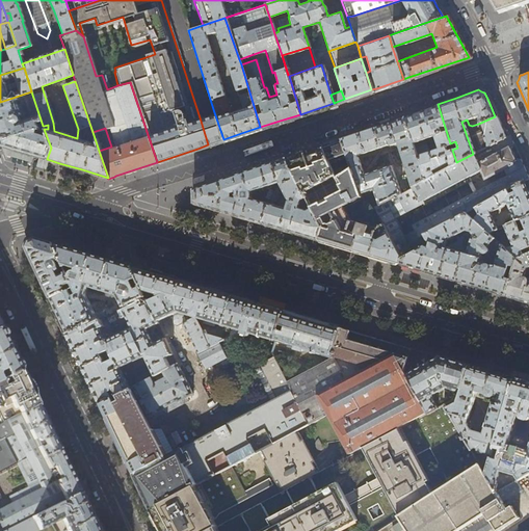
[(43,126),(31,91),(0,102),(0,139),(43,126)]
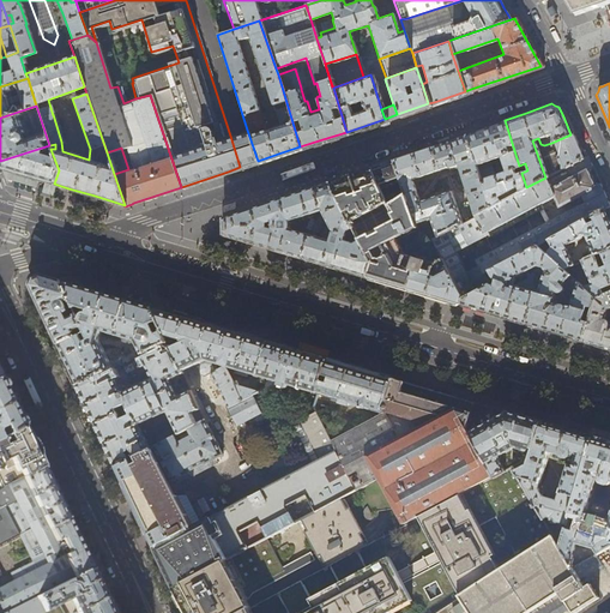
[(521,173),(519,166),(505,120),(484,127),(465,134),(466,136),(489,208),(500,202),(496,196),(515,186),(518,192),(526,187),(521,173)]
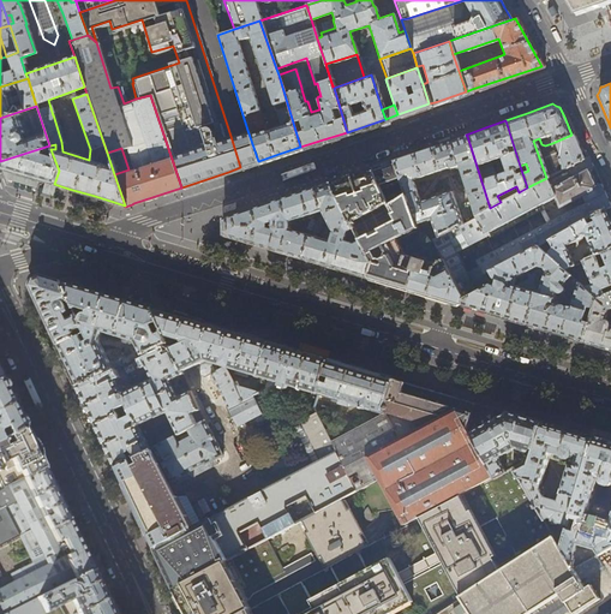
[(258,161),(247,130),(231,136),(240,167),(249,165),(258,161)]
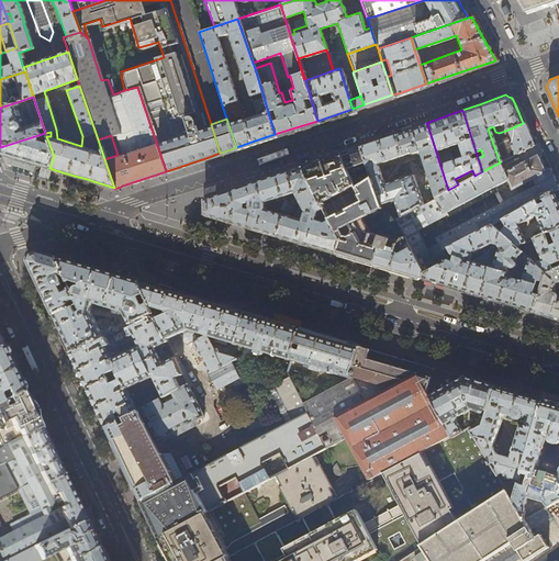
[(493,144),(500,163),(533,145),(523,123),(505,131),(512,145),(507,146),(504,139),(493,144)]
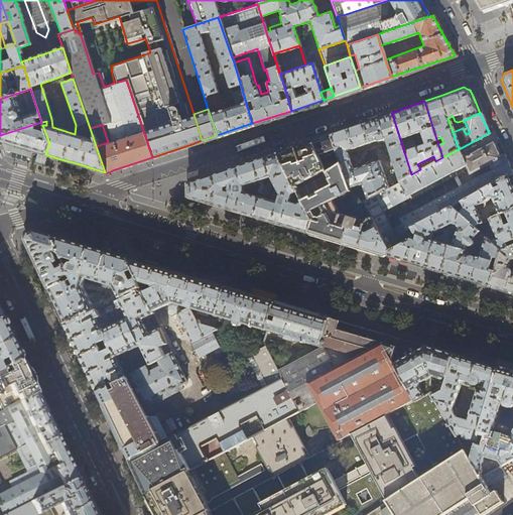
[(365,123),(329,135),(339,163),(348,187),(360,183),(366,199),(388,186),(378,159),(351,169),(345,150),(374,140),(374,141),(382,139),(382,137),(384,137),(398,180),(411,174),(392,114),(365,123)]
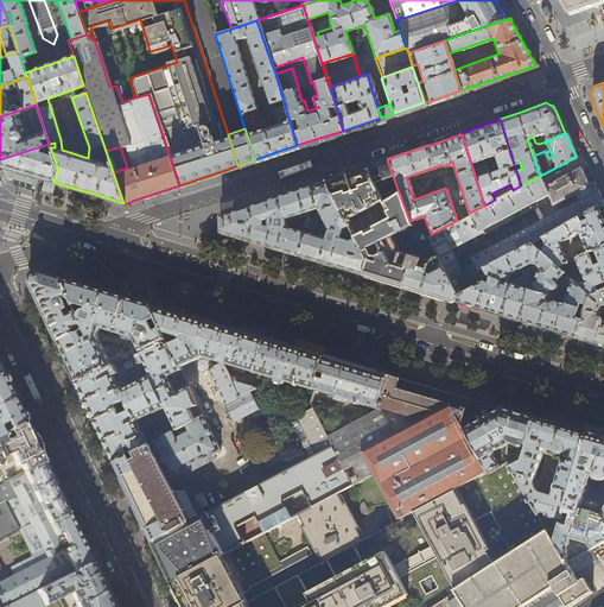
[(50,147),(50,144),(49,144),(0,159),(0,166),(38,178),(53,182),(58,169),(50,147)]
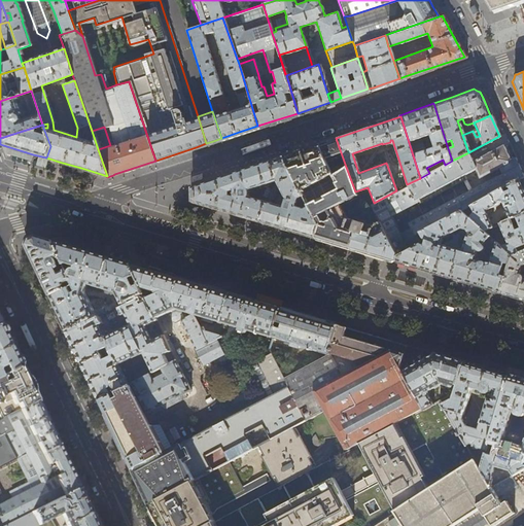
[(518,178),(522,176),(516,162),(502,134),(499,136),(468,152),(452,161),(445,165),(429,173),(420,178),(407,184),(407,185),(396,190),(374,203),(370,205),(378,220),(396,255),(418,243),(414,235),(460,211),(518,178)]
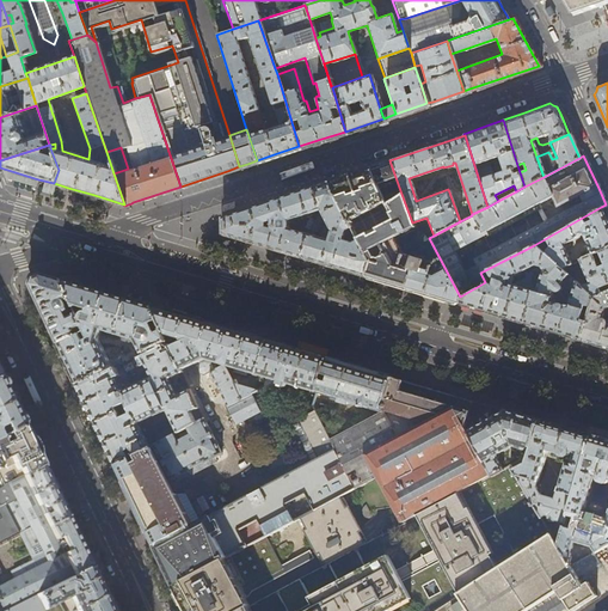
[(370,167),(368,167),(376,188),(386,205),(401,194),(390,160),(370,167)]
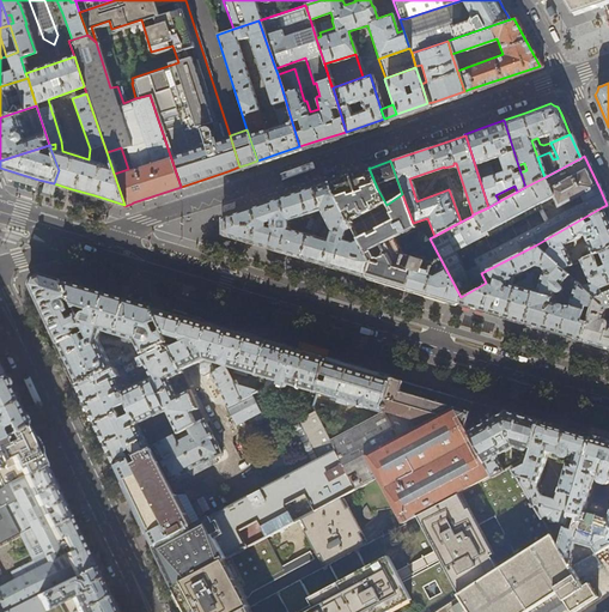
[(351,174),(327,182),(364,252),(369,248),(378,243),(393,236),(413,225),(413,223),(402,194),(387,205),(377,188),(369,168),(351,174)]
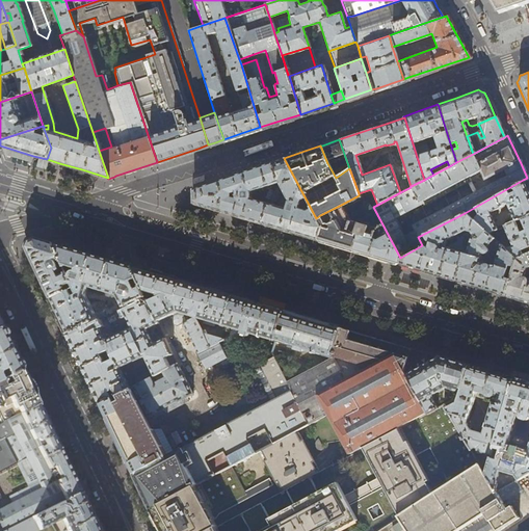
[(272,162),(271,162),(279,182),(278,182),(288,202),(286,209),(270,205),(272,201),(269,198),(269,200),(267,205),(261,222),(284,230),(317,239),(320,228),(316,218),(284,158),(279,160),(272,162)]
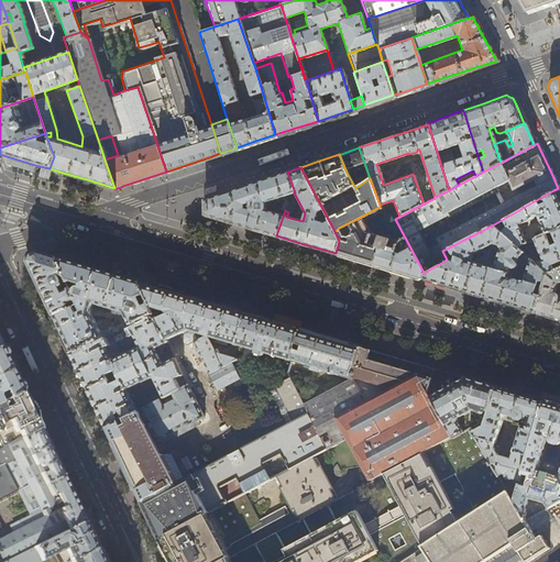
[(264,202),(294,193),(295,193),(287,172),(253,184),(204,200),(204,208),(204,215),(253,229),(276,235),(283,217),(285,211),(282,210),(280,215),(263,209),(264,208),(265,206),(264,202)]
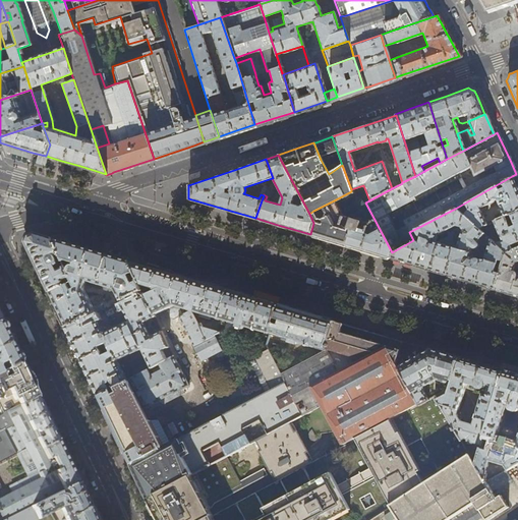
[(517,190),(512,176),(455,209),(462,216),(476,228),(483,225),(484,224),(478,209),(494,199),(496,206),(498,206),(500,209),(499,210),(498,211),(500,215),(498,216),(497,215),(493,217),(495,220),(517,210),(517,190)]
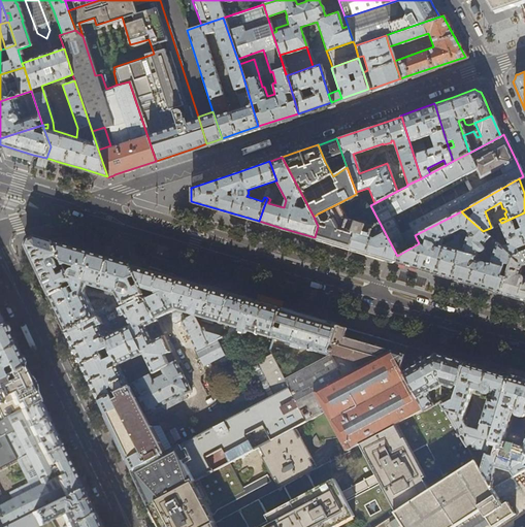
[(347,218),(338,203),(326,209),(329,216),(328,220),(325,221),(321,220),(318,213),(314,217),(318,226),(315,237),(354,250),(390,260),(396,261),(397,256),(379,221),(371,225),(364,223),(365,221),(355,218),(355,221),(347,218)]
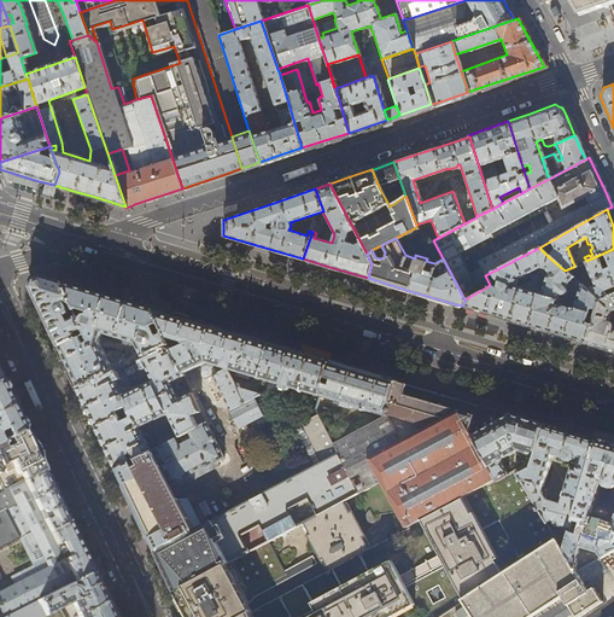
[(548,256),(539,248),(485,275),(490,285),(465,300),(463,306),(497,316),(528,326),(533,309),(532,308),(537,294),(514,286),(516,277),(538,266),(544,268),(548,256)]
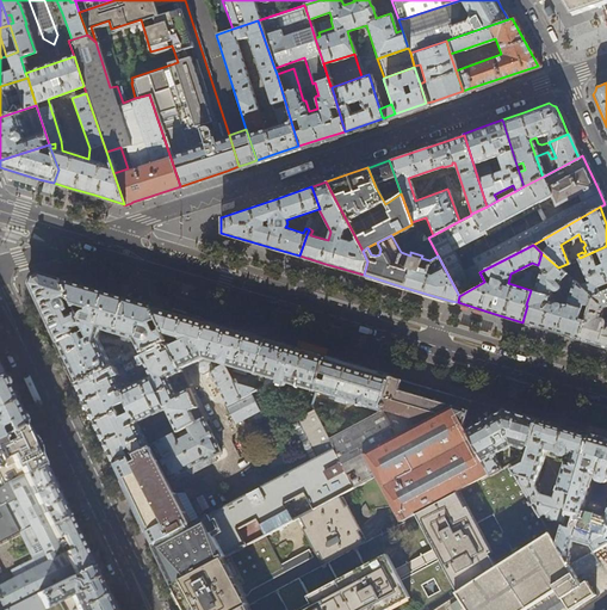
[(606,246),(580,258),(577,259),(586,282),(578,285),(590,297),(606,289),(606,246)]
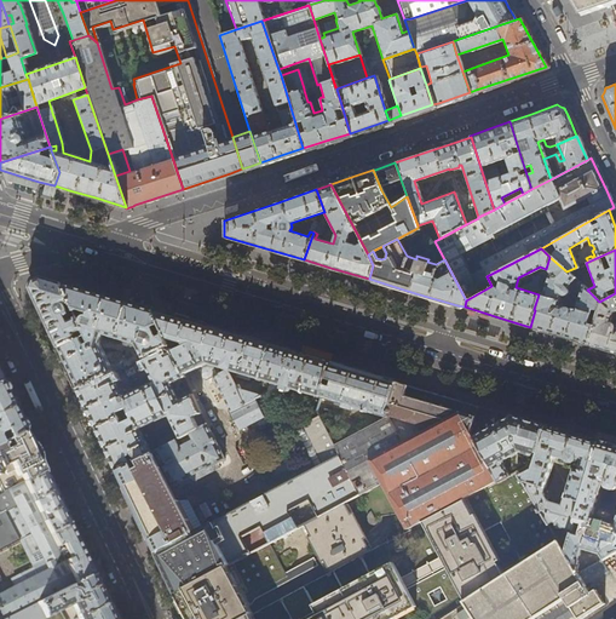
[(550,257),(546,269),(539,294),(534,309),(535,310),(530,327),(563,337),(587,343),(599,302),(587,290),(576,280),(566,271),(550,257)]
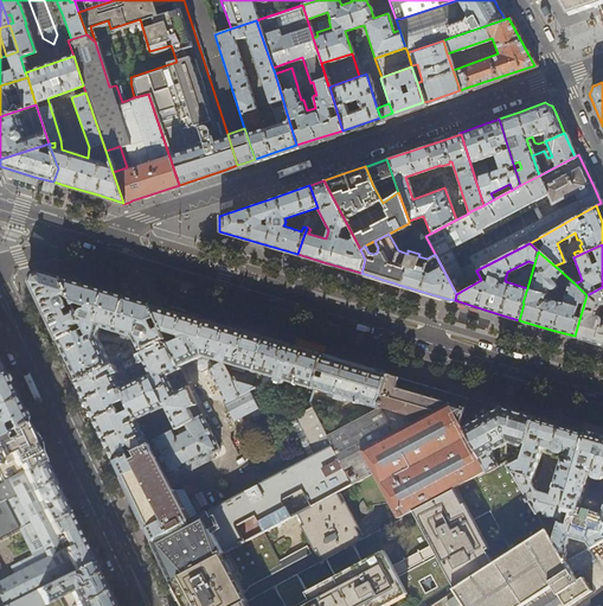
[(563,262),(555,266),(564,274),(566,272),(563,262)]
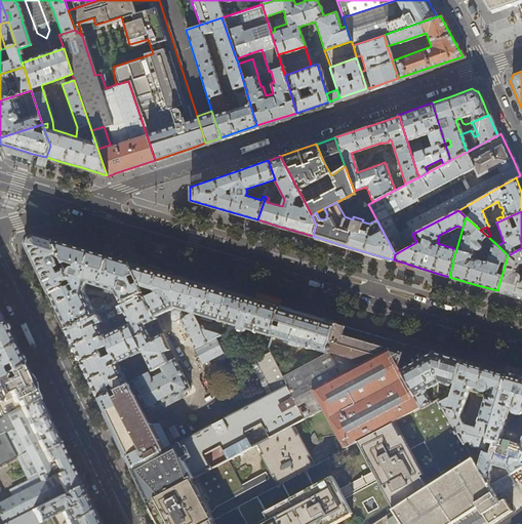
[(34,267),(47,294),(71,283),(51,239),(34,234),(33,234),(32,234),(26,236),(23,243),(34,267)]
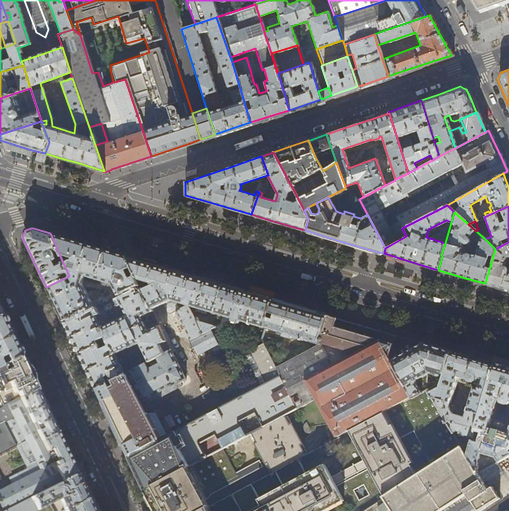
[(99,248),(50,233),(69,276),(46,287),(55,304),(62,321),(92,307),(81,283),(82,278),(112,287),(116,295),(131,287),(138,284),(124,255),(99,248)]
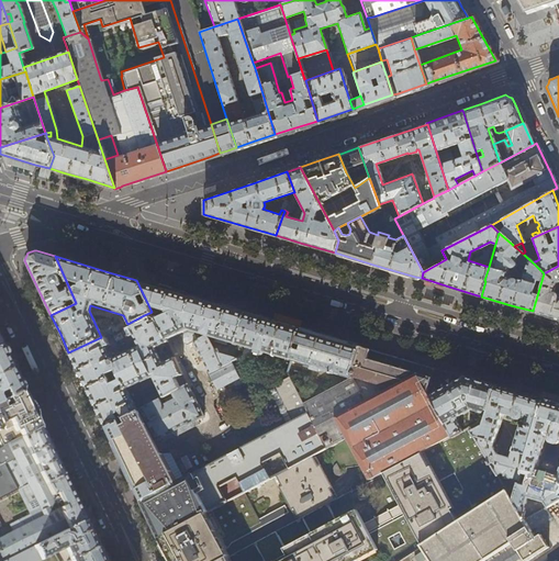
[(558,266),(544,273),(555,283),(558,280),(558,266)]
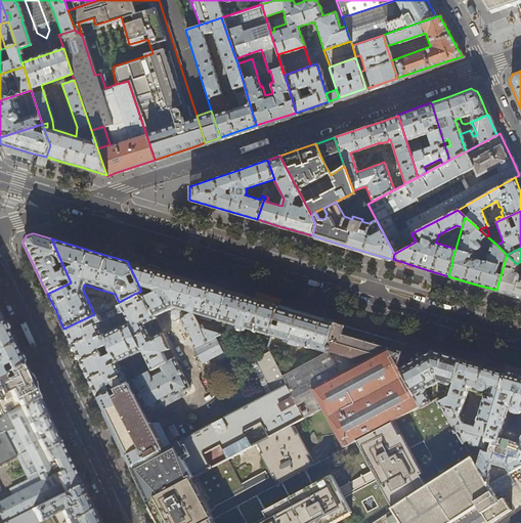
[(517,264),(507,255),(496,290),(509,294),(520,297),(520,276),(517,273),(515,273),(514,273),(517,264)]
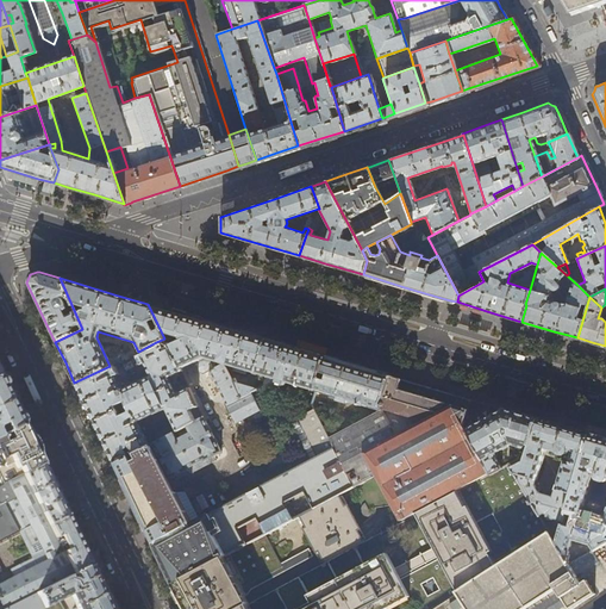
[(197,371),(201,373),(206,370),(208,376),(211,374),(225,403),(249,390),(255,389),(236,381),(232,377),(230,379),(223,364),(254,372),(264,339),(210,322),(158,308),(148,304),(164,339),(169,348),(179,368),(192,361),(197,371)]
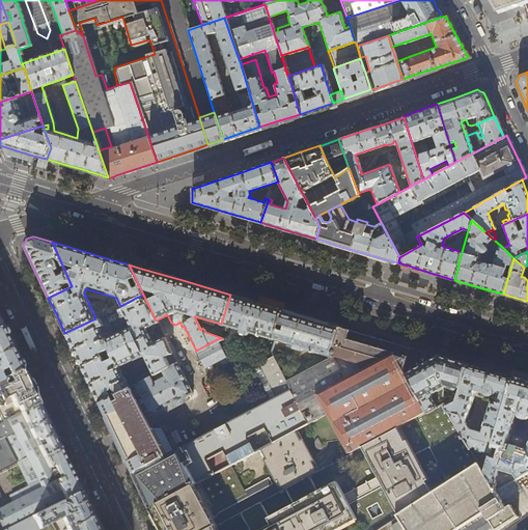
[(251,301),(230,295),(221,324),(229,326),(226,336),(240,329),(273,339),(281,309),(251,301)]
